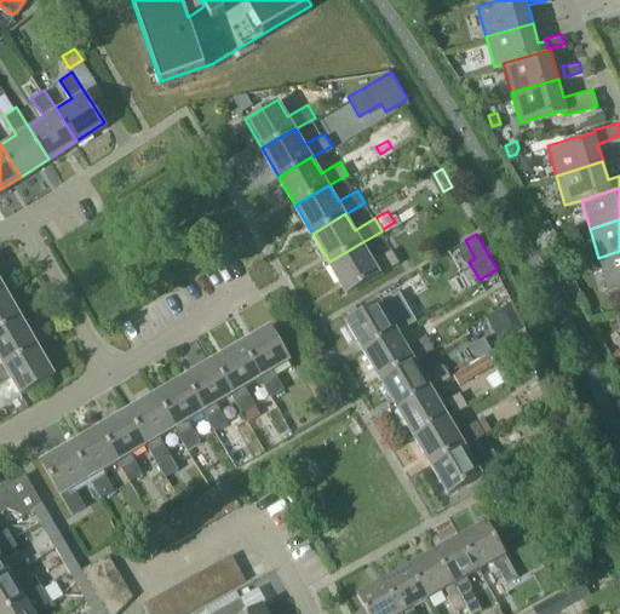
[(372,258),(362,242),(329,262),(346,291),(399,259),(391,247),(372,258)]
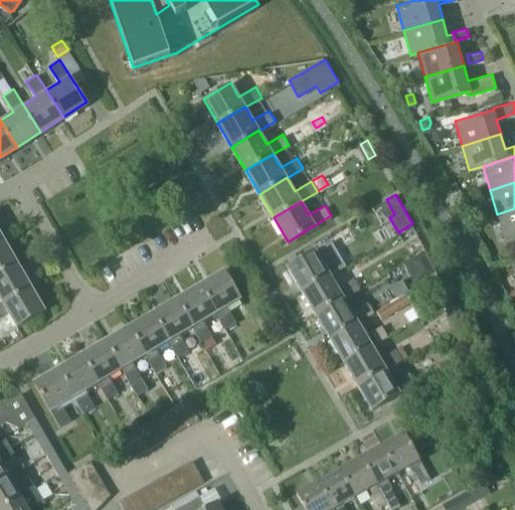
[(514,208),(497,214),(505,239),(514,235),(514,208)]
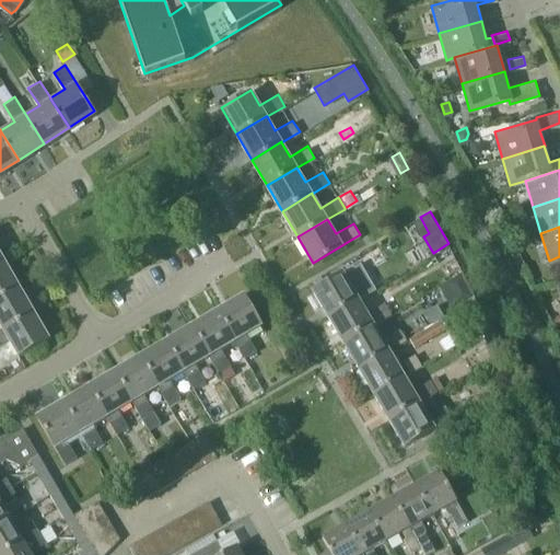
[(0,293),(18,284),(3,258),(0,259),(0,293)]
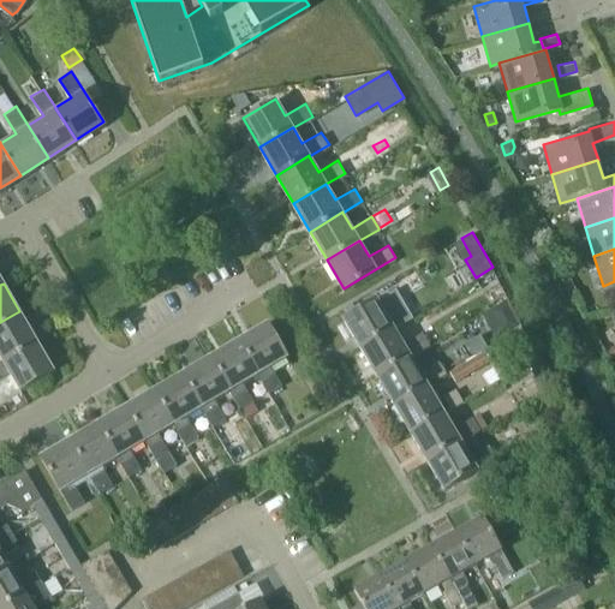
[(395,286),(376,297),(344,316),(360,345),(393,326),(393,327),(412,315),(395,286)]
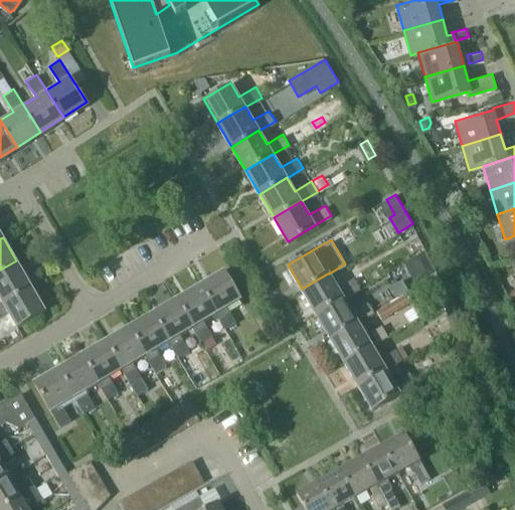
[(422,251),(404,261),(415,281),(434,271),(422,251)]
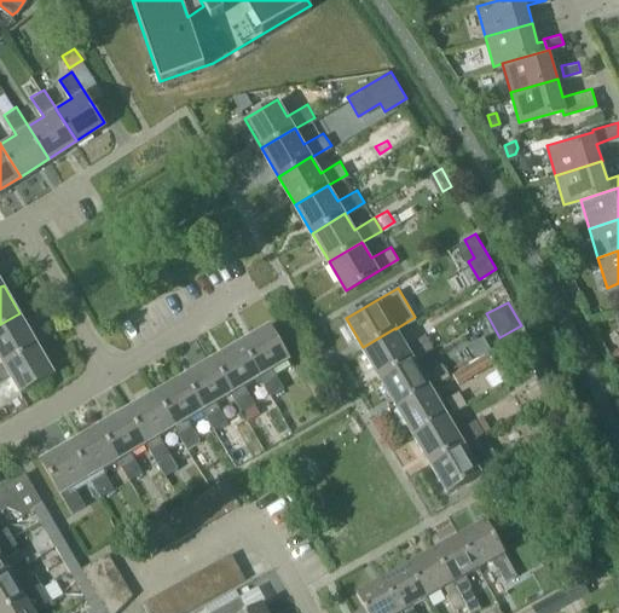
[(36,342),(19,313),(0,324),(0,356),(3,360),(4,362),(36,342)]
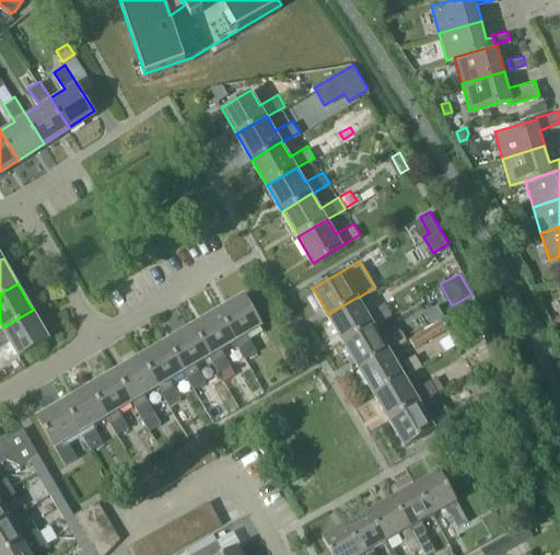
[(217,309),(234,338),(245,356),(256,349),(246,331),(260,322),(243,292),(217,309)]
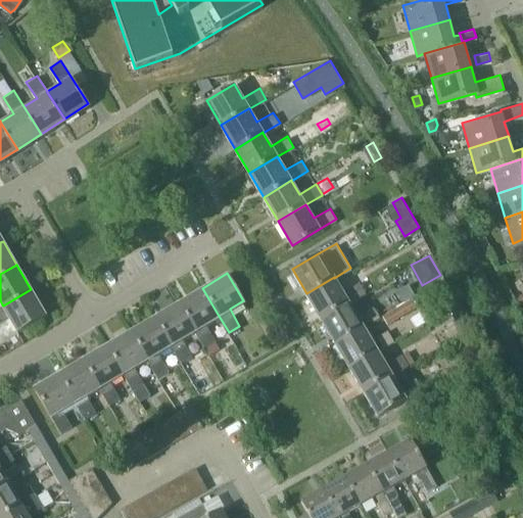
[(348,301),(365,292),(359,281),(342,291),(334,278),(334,277),(306,293),(321,318),(348,301)]
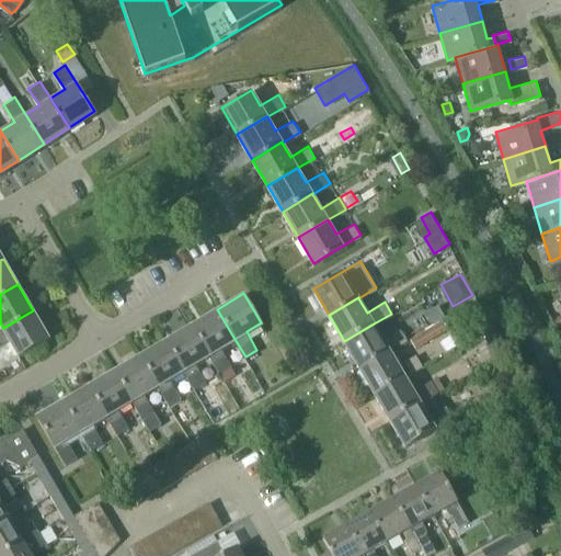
[(477,313),(482,309),(477,298),(466,304),(469,310),(477,313)]
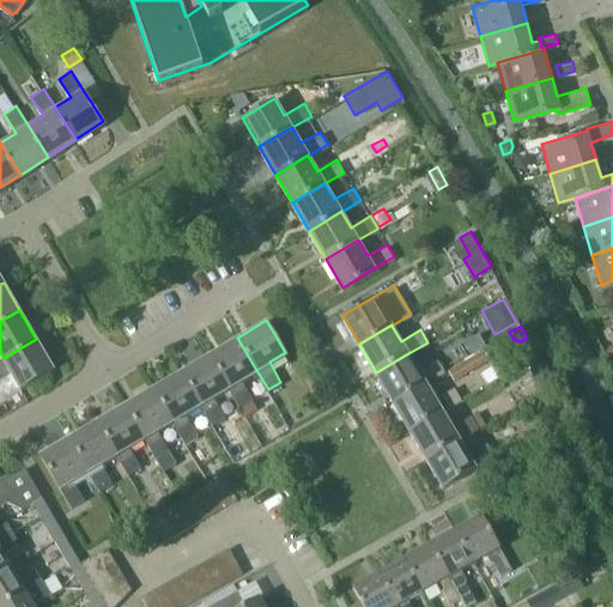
[(478,331),(463,339),(472,352),(472,353),(484,347),(483,346),(486,344),(478,331)]
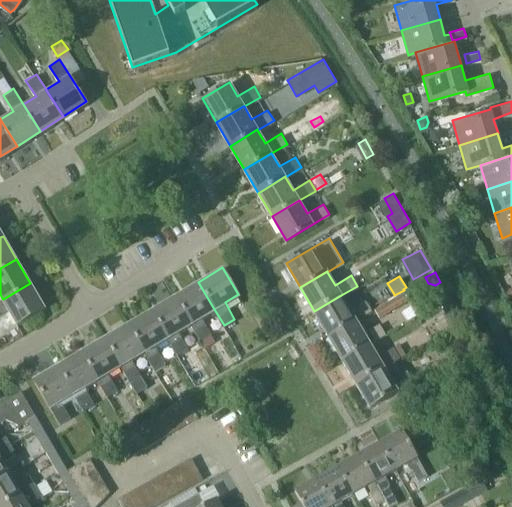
[(201,316),(214,309),(198,282),(174,295),(191,323),(200,339),(211,332),(201,316)]
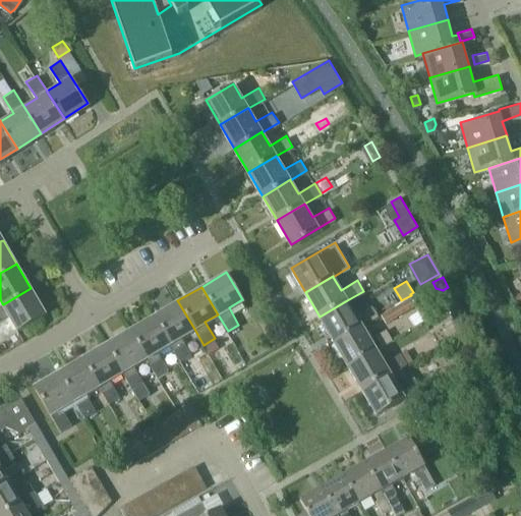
[(3,304),(2,303),(0,304),(0,319),(9,314),(17,329),(45,312),(31,288),(3,304)]
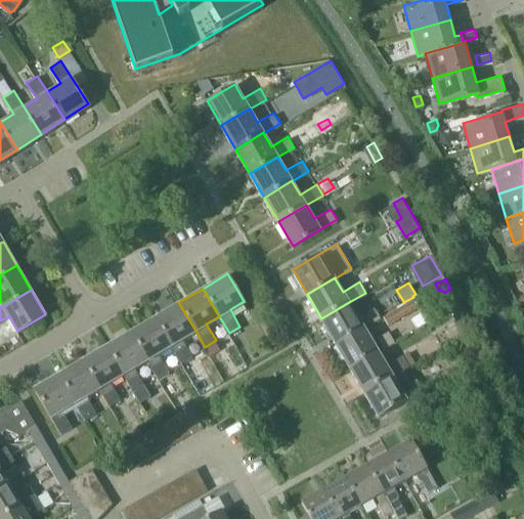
[(419,305),(413,297),(403,302),(382,315),(388,323),(419,305)]
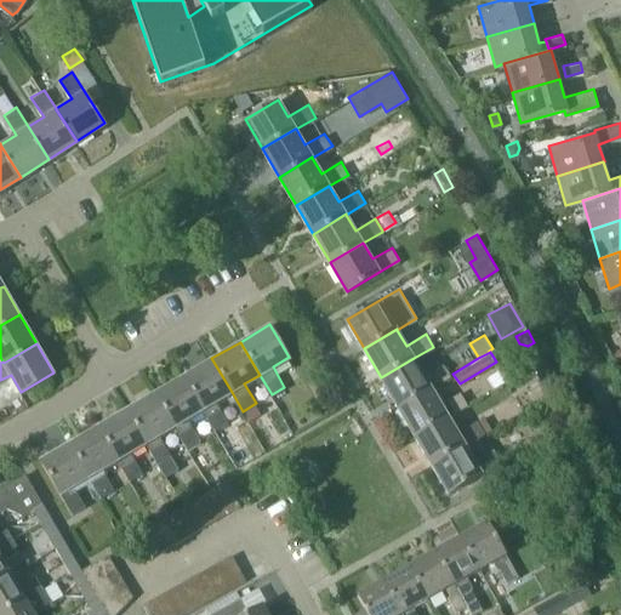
[(216,400),(232,392),(211,358),(183,375),(203,409),(215,428),(227,420),(216,400)]
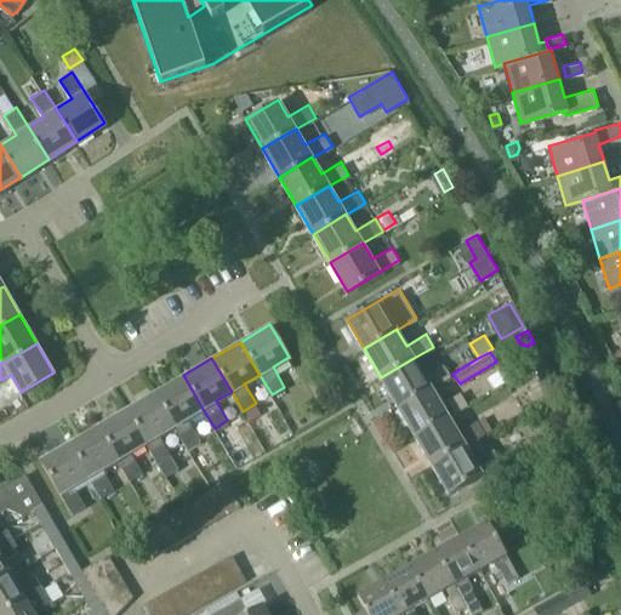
[(431,386),(431,387),(450,375),(443,362),(423,374),(414,358),(381,377),(398,405),(431,386)]
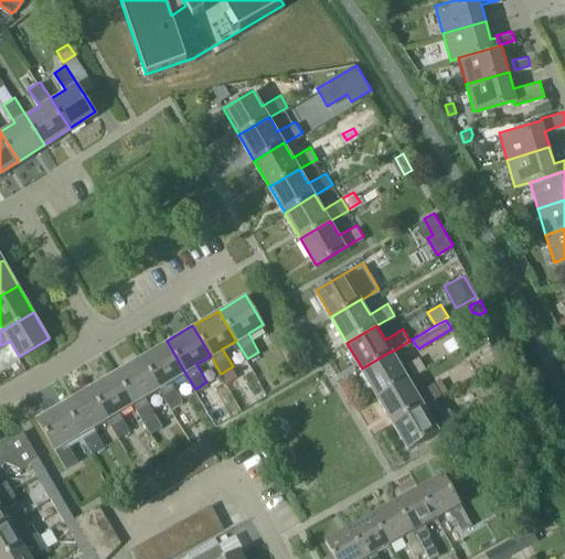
[(502,335),(491,342),(499,357),(511,351),(502,335)]
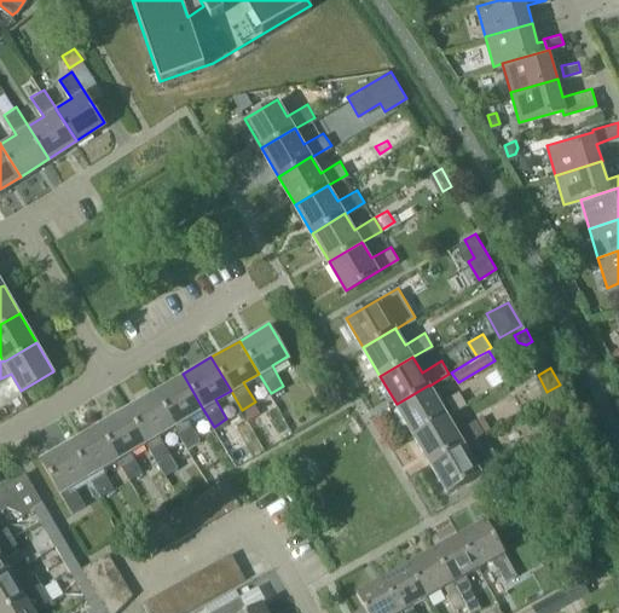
[(186,416),(202,408),(183,374),(155,391),(174,423),(185,444),(198,435),(186,416)]
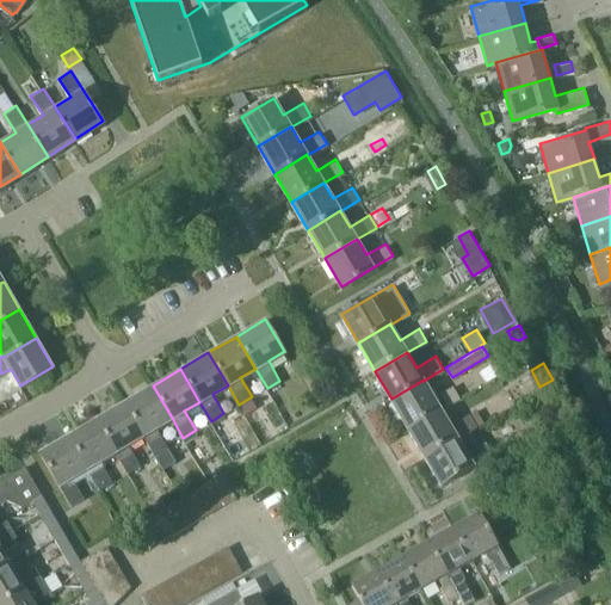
[(440,408),(460,397),(452,384),(433,395),(424,381),(424,380),(392,399),(407,427),(440,408)]
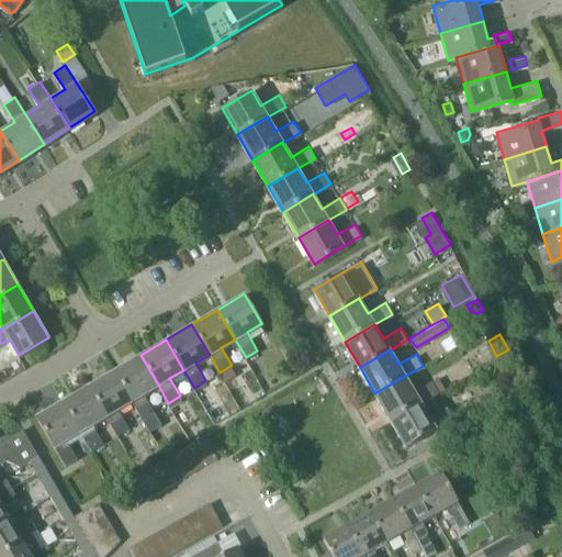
[(114,370),(132,400),(149,430),(161,423),(144,393),(158,385),(141,355),(114,370)]
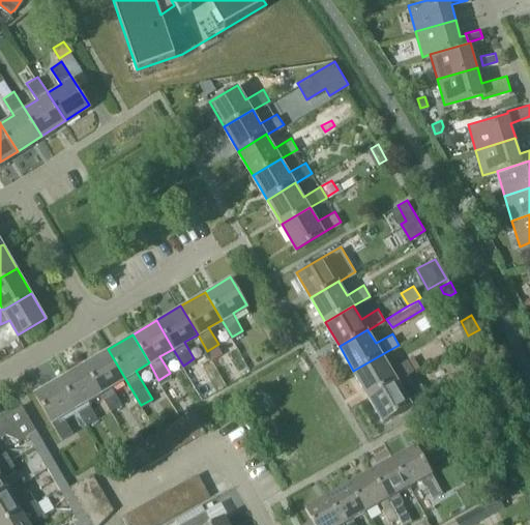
[(460,342),(468,355),(478,350),(470,336),(460,342)]
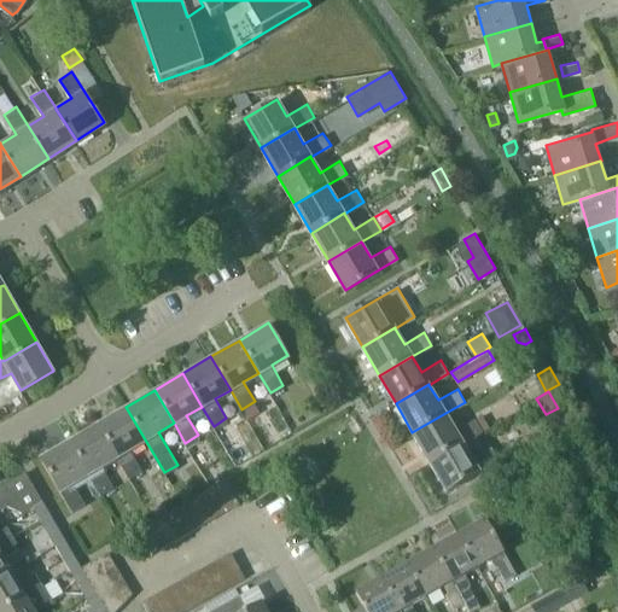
[(97,424),(117,456),(128,476),(141,468),(129,449),(145,439),(126,407),(97,424)]
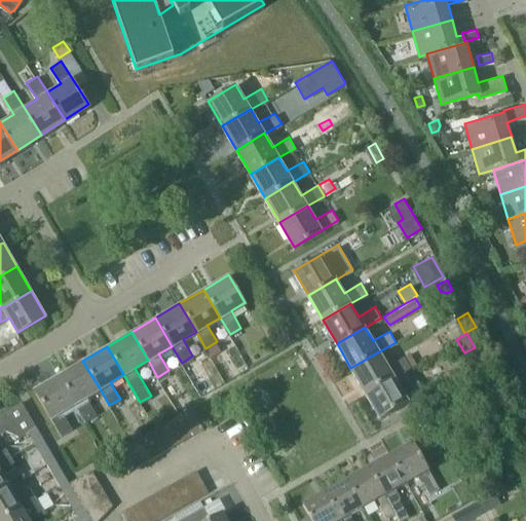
[(392,375),(393,376),(410,366),(404,355),(387,365),(379,351),(350,368),(365,392),(392,375)]
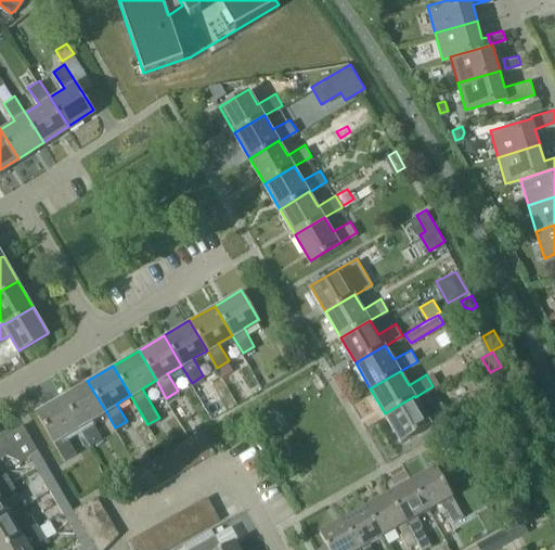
[(433,371),(426,374),(433,386),(439,382),(433,371)]
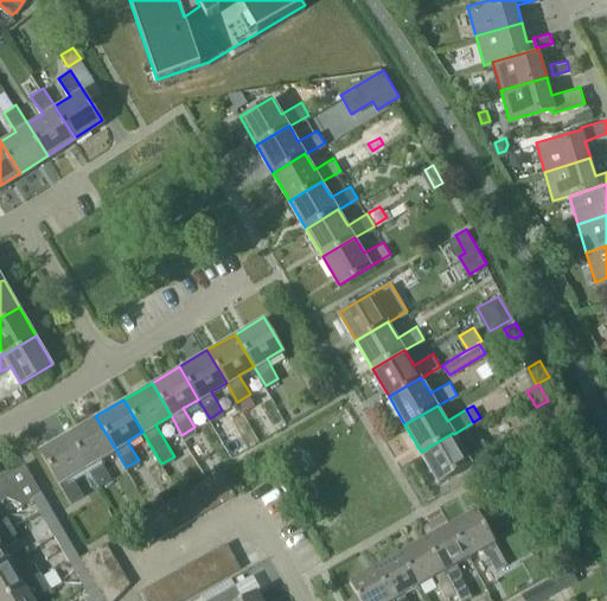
[(95,416),(68,433),(87,465),(98,484),(110,477),(100,458),(115,448),(95,416)]
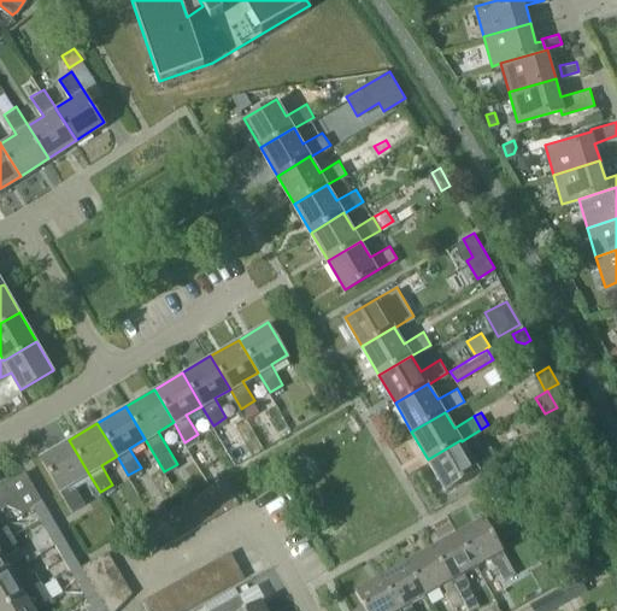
[(72,482),(88,473),(69,440),(40,457),(71,509),(84,501),(72,482)]
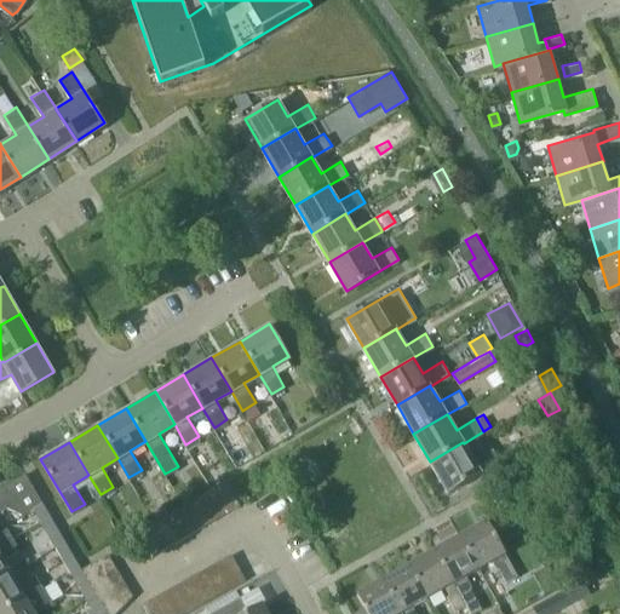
[(472,459),(464,443),(463,442),(430,462),(448,491),(500,460),(493,447),(472,459)]
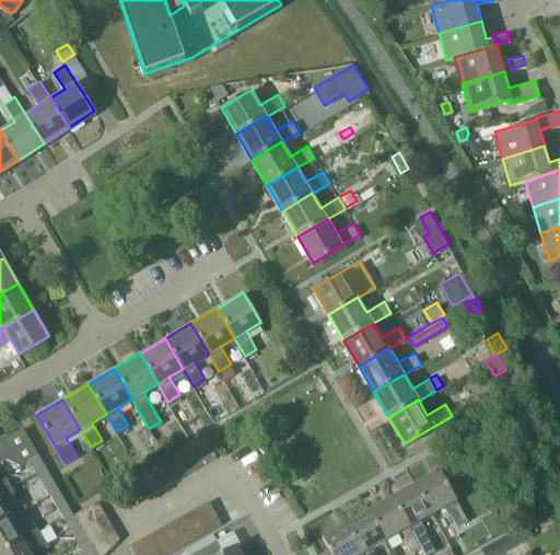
[(45,464),(37,452),(22,426),(0,438),(0,489),(11,484),(4,473),(0,474),(0,460),(6,458),(19,463),(30,458),(36,470),(45,464)]
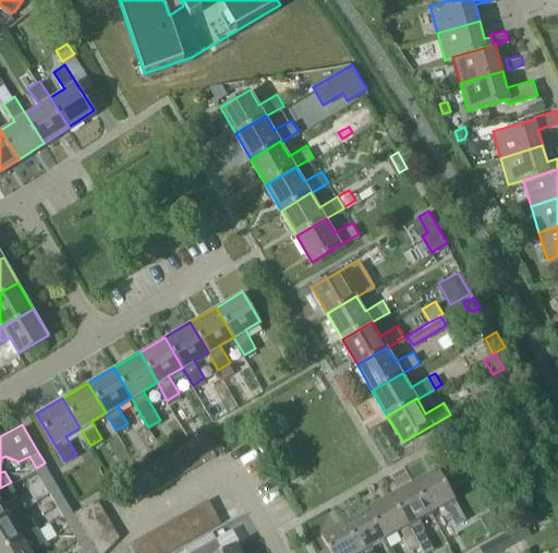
[(191,436),(205,459),(216,453),(202,430),(191,436)]
